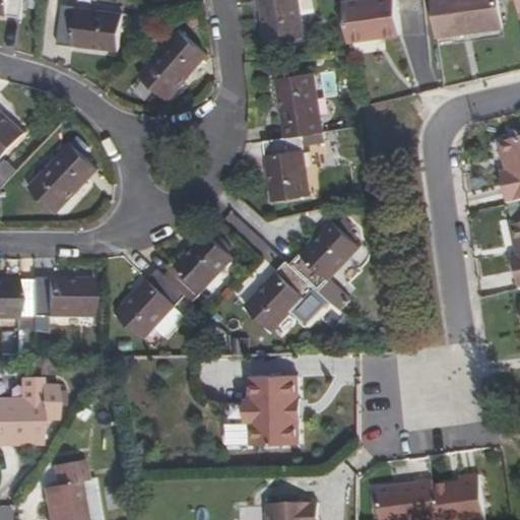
[(0,0),(0,13),(5,14),(5,16),(20,18),(22,0),(0,0)]
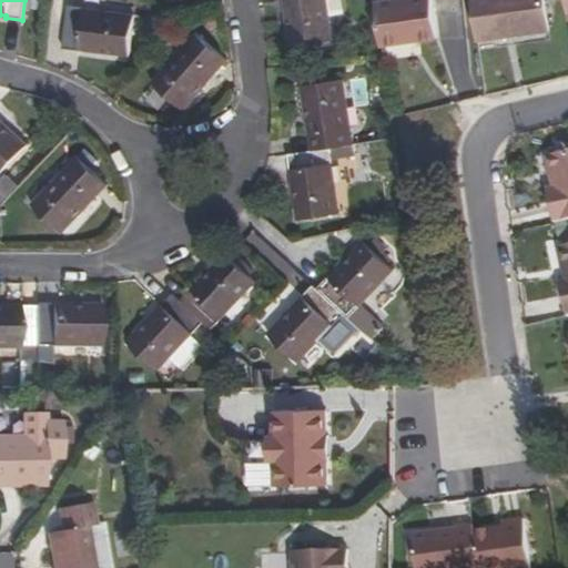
[(285,0),(292,47),(330,42),(323,0),(285,0)]
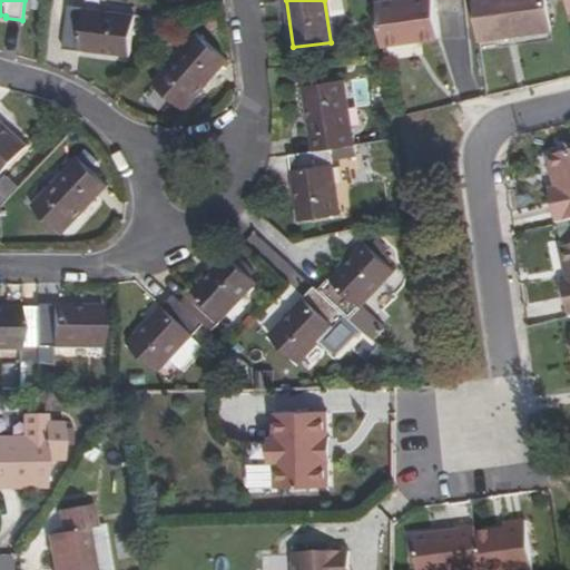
[(434,0),(393,0),(379,2),(385,46),(440,38),(434,0)]
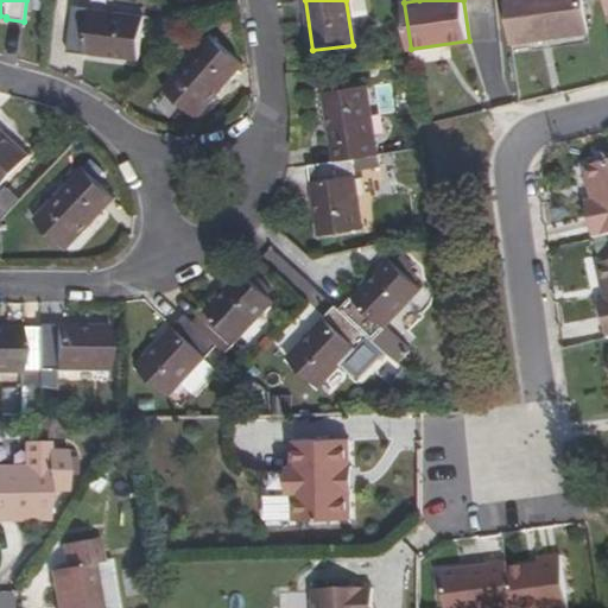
[(582,0),(504,0),(511,44),(587,33),(582,0)]
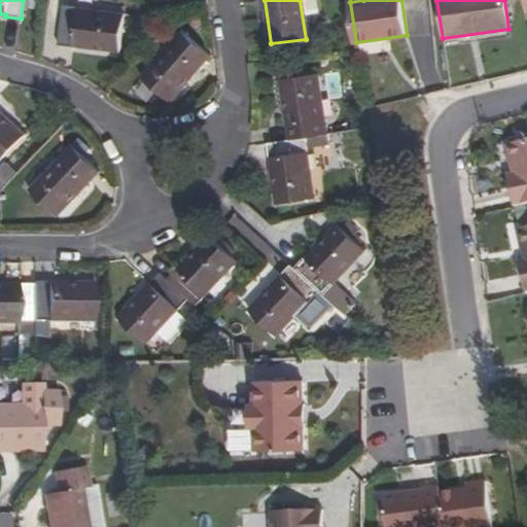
[(119,51),(125,16),(79,10),(79,8),(64,6),(59,45),(74,47),(74,45),(119,51)]
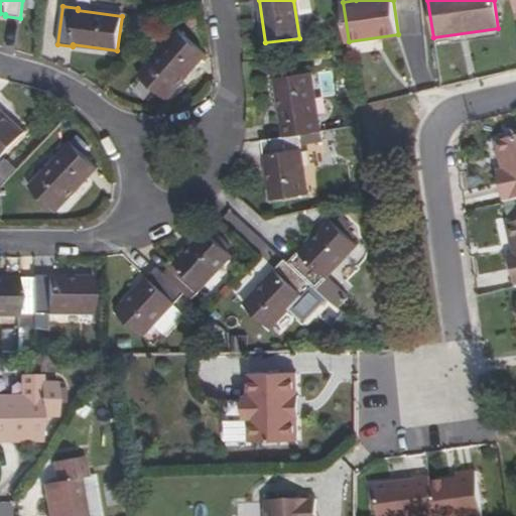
[(140,77),(167,99),(196,65),(198,66),(207,54),(177,30),(168,41),(169,42),(140,77)]
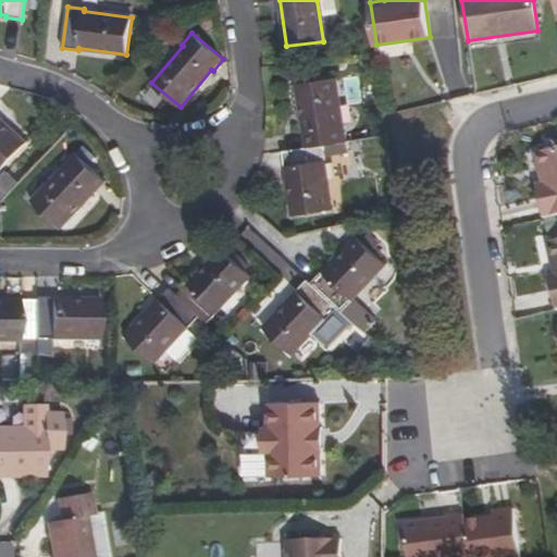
[(334,78),(297,84),(305,132),(302,132),(305,148),(323,146),(346,143),(344,126),(342,126),(334,78)]
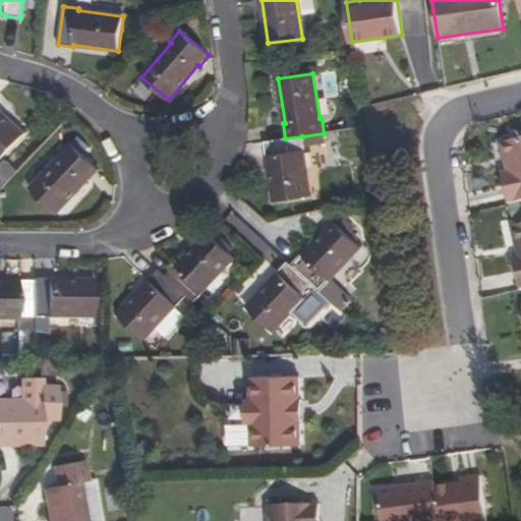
[(0,160),(23,135),(0,112),(0,160)]
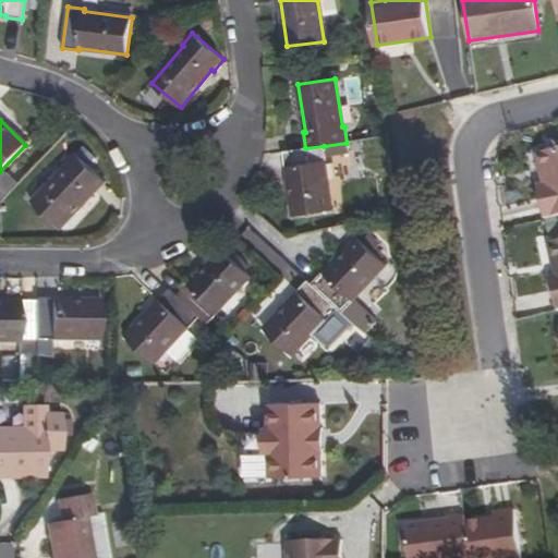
[(293,216),(331,210),(324,162),(326,162),(324,146),(305,148),(282,152),(284,168),(287,168),(293,216)]
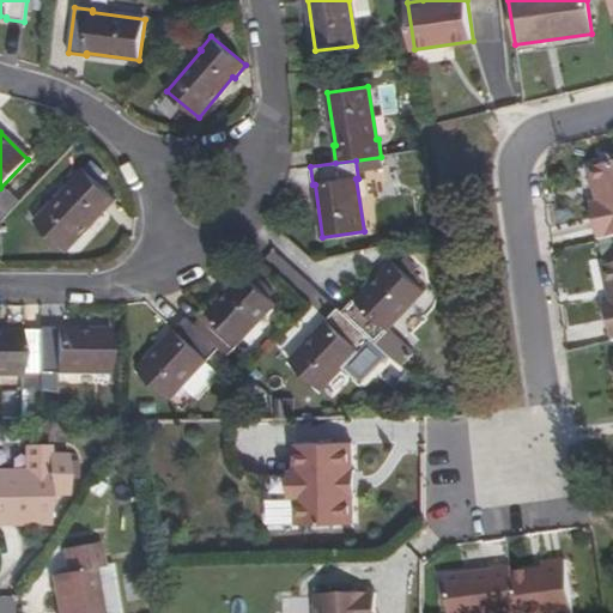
[(612,164),(590,169),(598,202),(590,205),(599,241),(612,237),(612,164)]
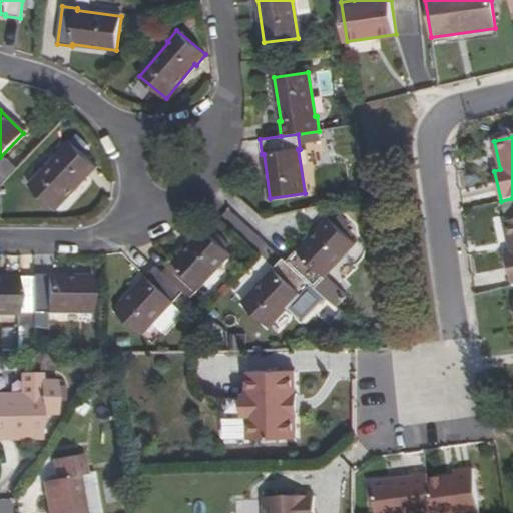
[(31,185),(56,209),(86,177),(88,178),(98,167),(71,141),(60,152),(61,153),(31,185)]
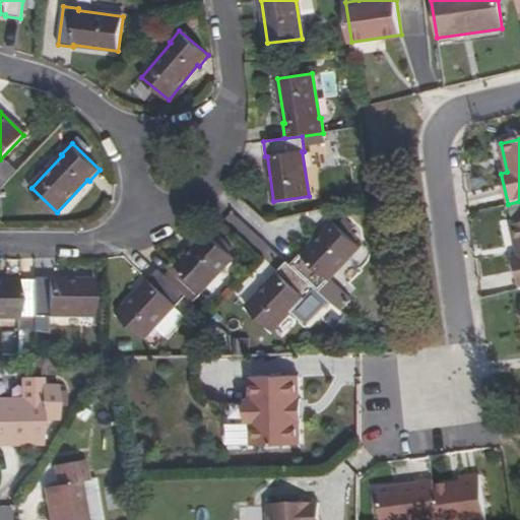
[(4,159),(0,163),(0,187),(1,188),(17,173),(4,159)]
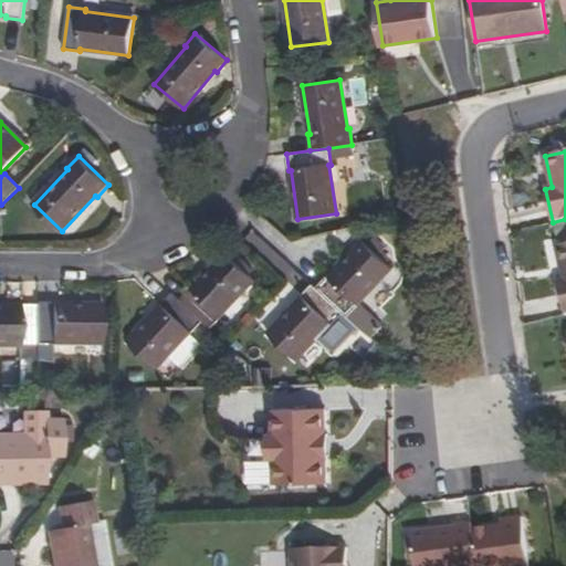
[(343,313),(347,317),(359,305),(357,304),(391,269),(363,242),(329,279),(328,278),(317,290),(343,313)]
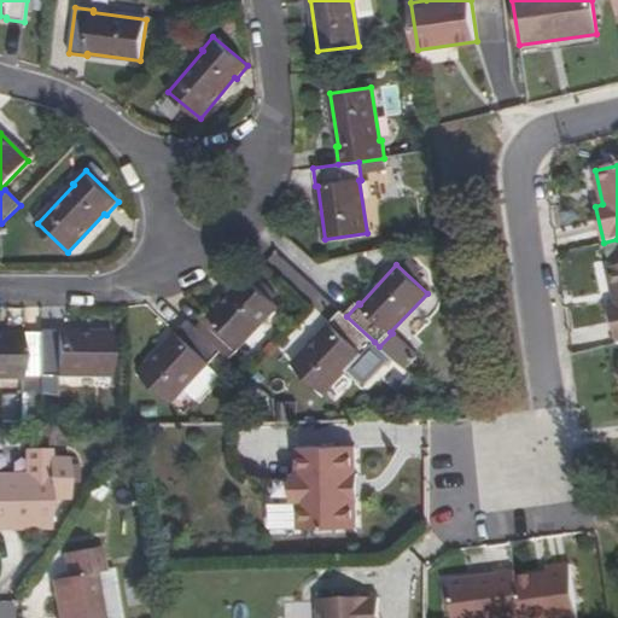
[(221,351),(229,360),(243,347),(242,344),(278,305),(248,277),(211,316),(209,315),(197,328),(221,351)]
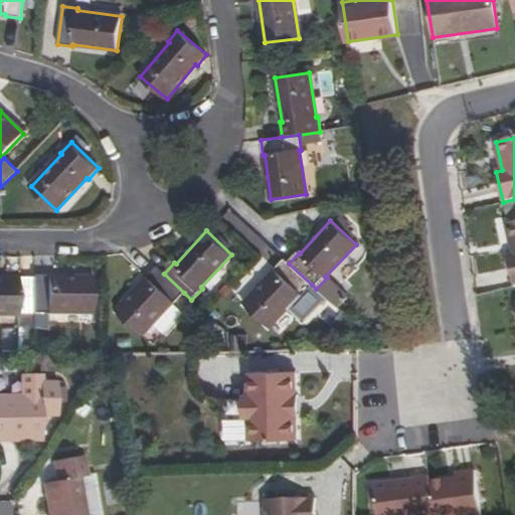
[(244,304),(270,328),(300,295),(301,296),(312,285),(289,264),(284,259),(274,270),(275,272),(244,304)]
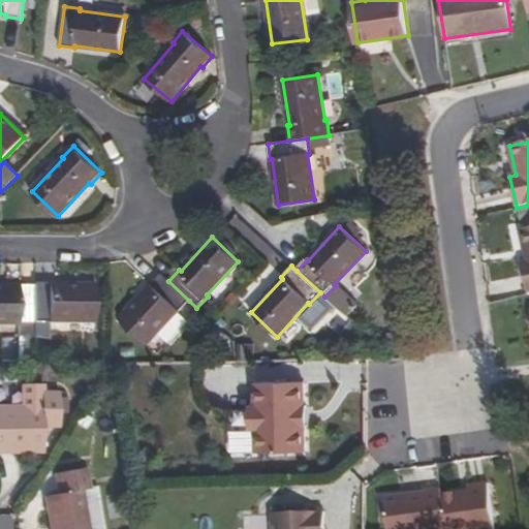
[(120,319),(146,344),(157,333),(177,311),(178,311),(179,312),(189,301),(168,281),(161,274),(150,285),(152,286),(120,319)]
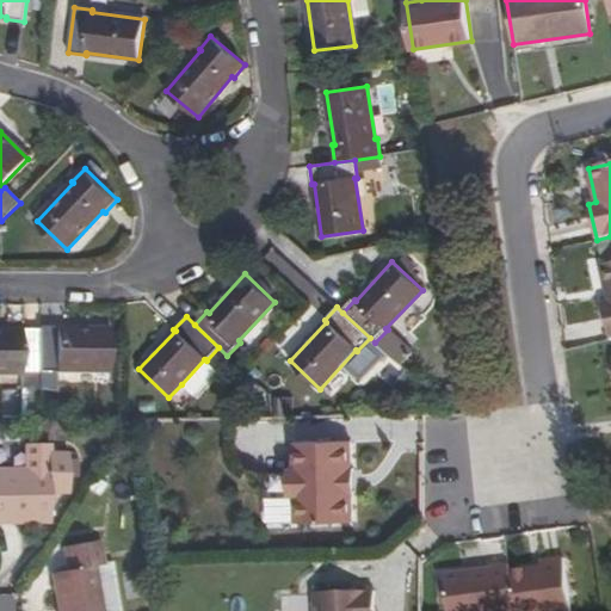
[(59,370),(111,370),(111,328),(59,328),(59,327),(41,327),(41,329),(39,372),(59,372),(59,370)]
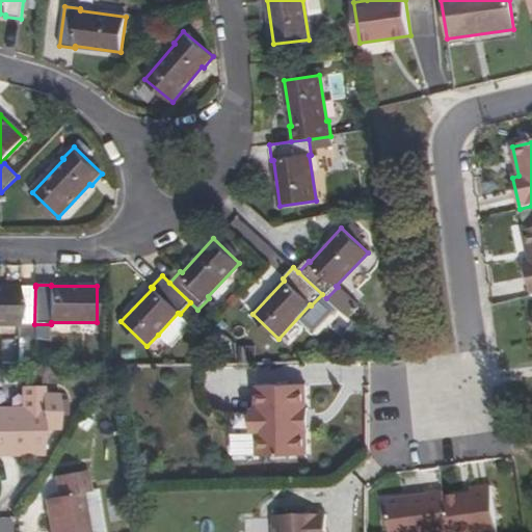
[(19,289),(0,288),(0,324),(19,324),(19,326),(21,326),(34,326),(34,324),(35,287),(20,287),(19,289)]
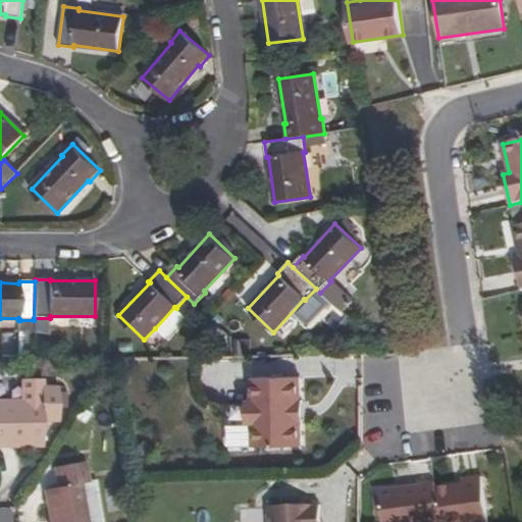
[(186,317),(174,307),(155,328),(165,338),(186,317)]
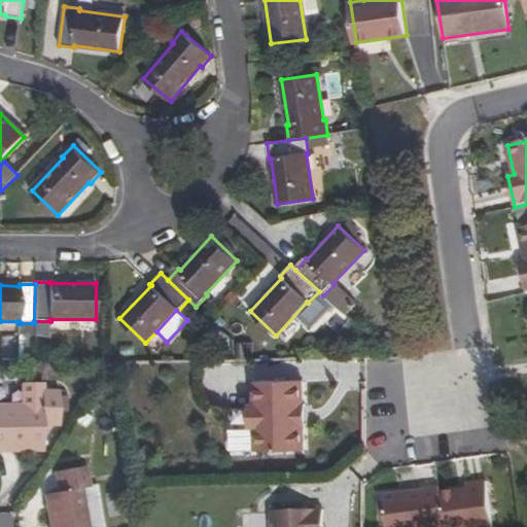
[(34,323),(21,323),(21,337),(34,337),(34,323)]
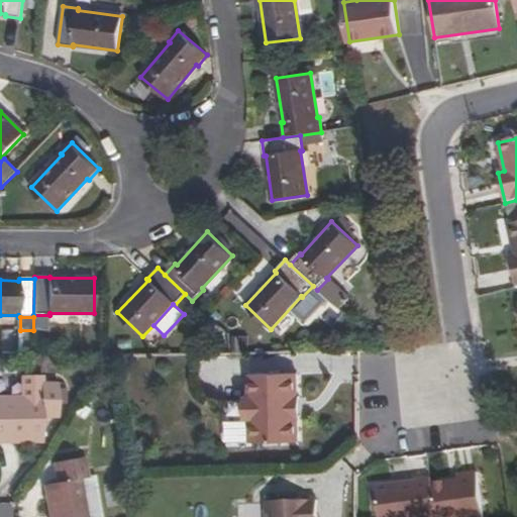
[(33,330),(20,330),(20,357),(33,357),(33,330)]
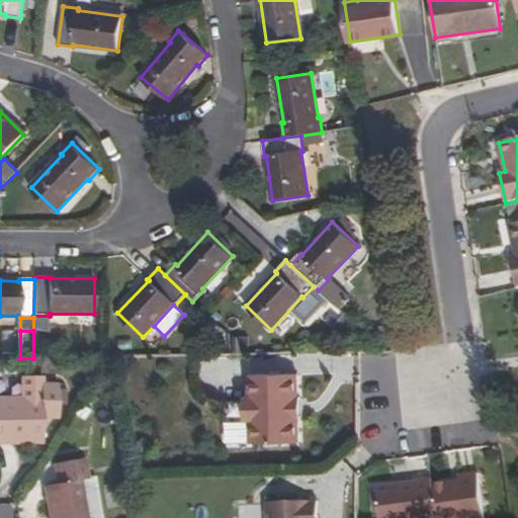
[(269,373),(269,354),(248,354),(247,372),(269,373)]
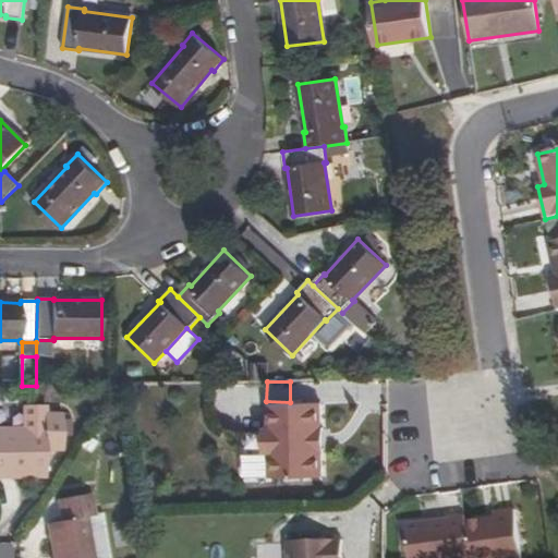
[(266,478),(316,477),(316,453),(318,453),(318,428),(316,428),(316,403),(265,404),(266,429),(263,429),(259,433),(259,450),(263,453),(266,453),(266,478)]
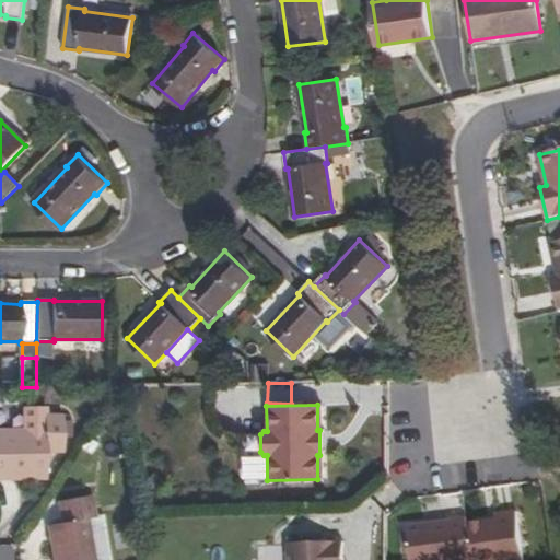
[(0,480),(10,480),(10,474),(46,473),(46,453),(63,453),(62,439),(62,422),(62,416),(45,416),(45,407),(23,407),(24,430),(0,430),(0,480)]
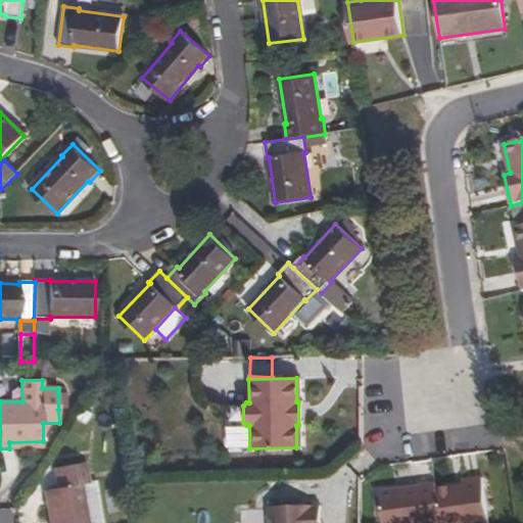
[(89,522),(82,484),(88,483),(85,463),(54,468),(57,488),(43,490),(49,522),(89,522)]
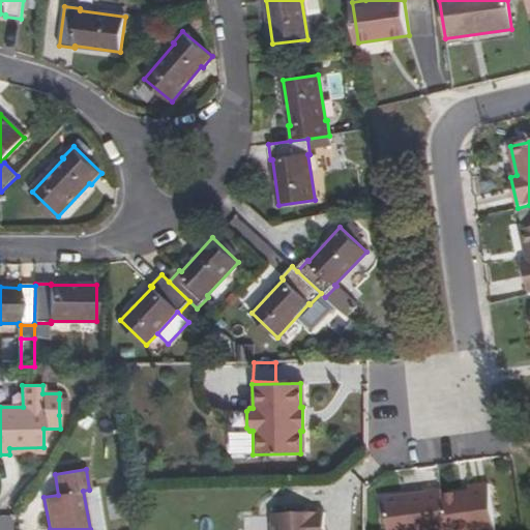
[(471,494),(442,498),(446,529),(496,529),(489,484),(470,488),(471,494)]
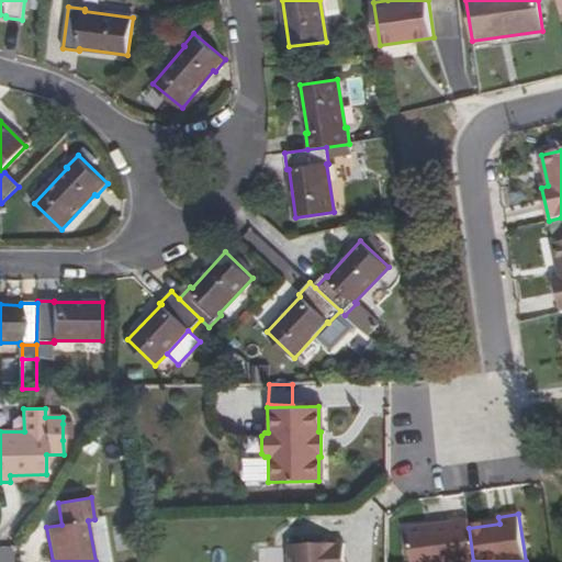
[(96,561),(111,561),(103,517),(94,519),(88,520),(96,561)]
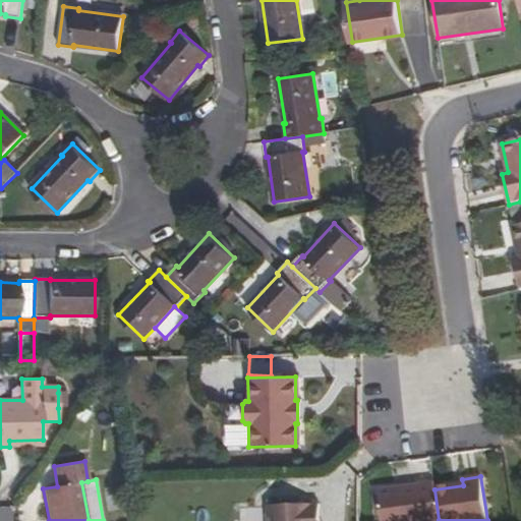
[(439,520),(435,489),(433,482),(379,490),(383,520),(439,520)]
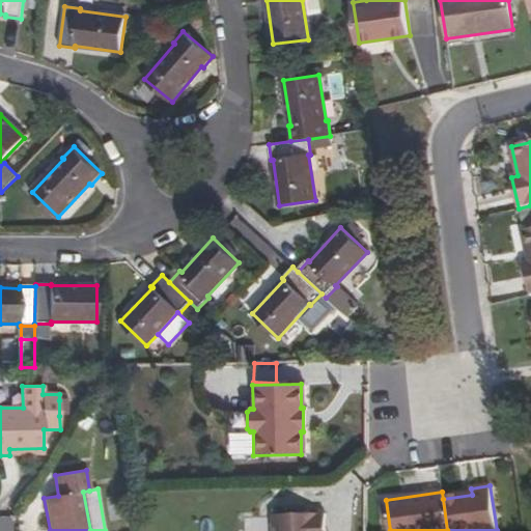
[(325,530),(325,514),(274,515),(274,530),(325,530)]
